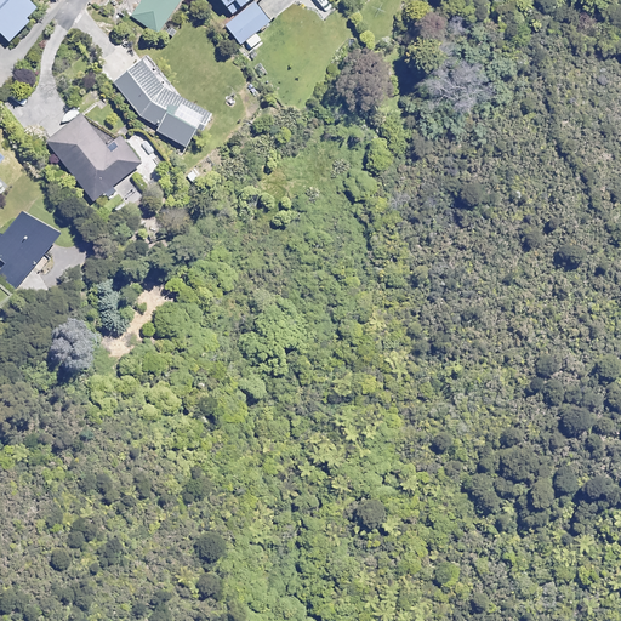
[(0,0),(0,32),(10,41),(28,23),(24,20),(35,9),(27,0),(0,0)]
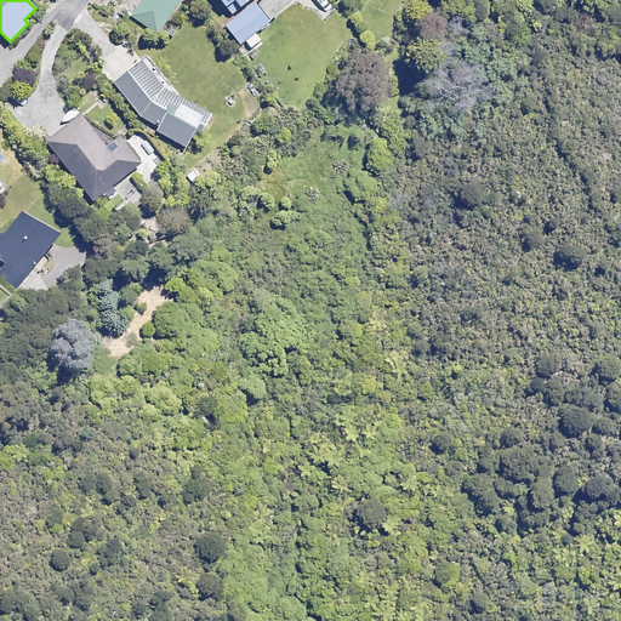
[(158,34),(181,0),(142,0),(132,16),(158,34)]
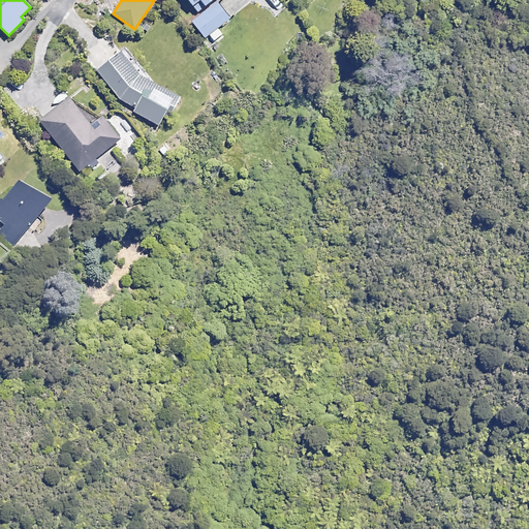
[(230,19),(217,2),(193,22),(206,37),(230,19)]
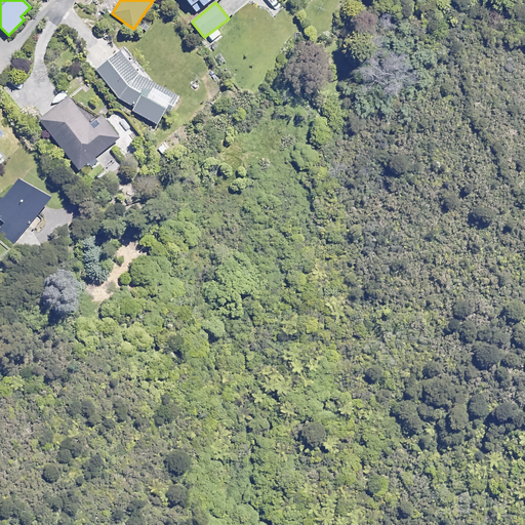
[(121,52),(96,70),(117,99),(135,109),(132,114),(158,128),(176,96),(138,76),(121,52)]
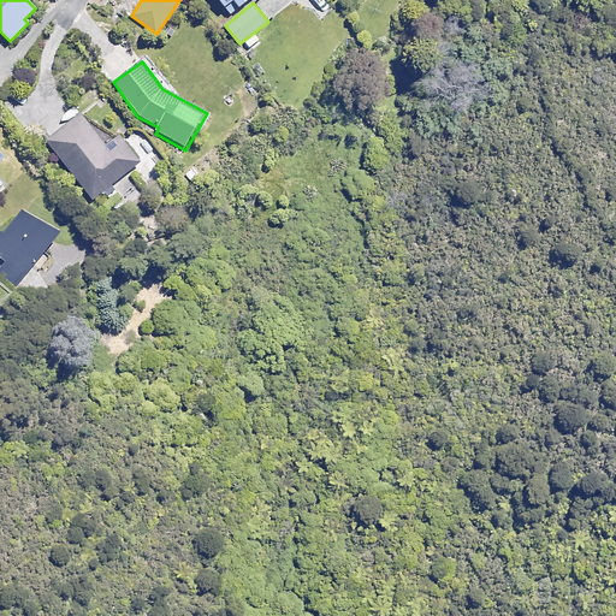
[(106,147),(80,114),(46,141),(94,200),(140,161),(119,136),(106,147)]
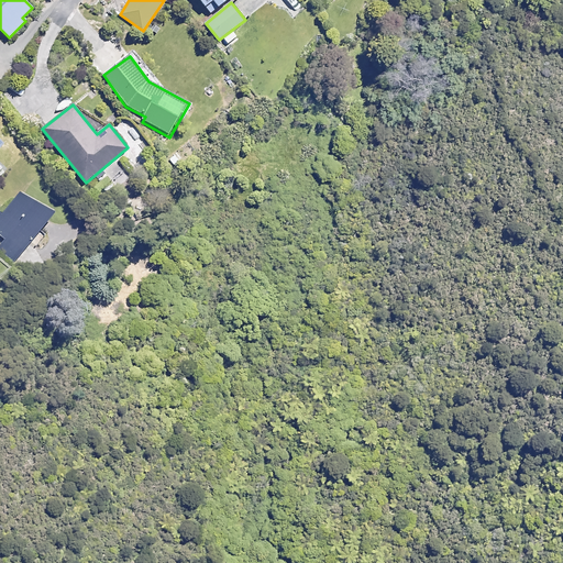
[(52,216),(21,191),(3,213),(0,211),(0,233),(6,239),(0,246),(0,249),(15,262),(52,216)]
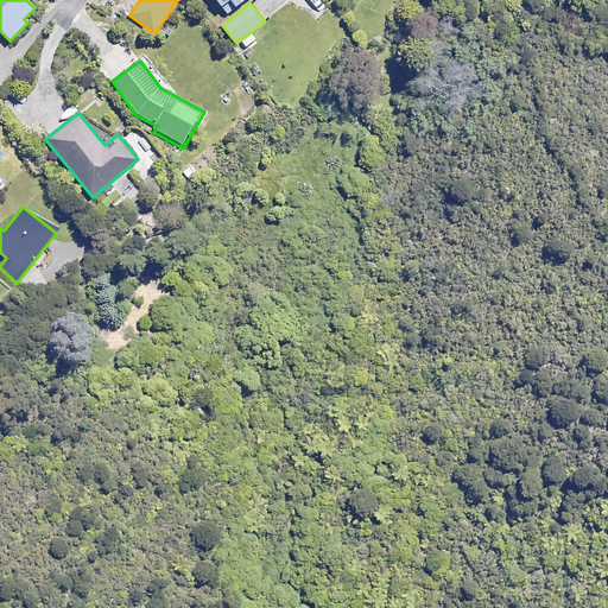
All buildings are outlined.
